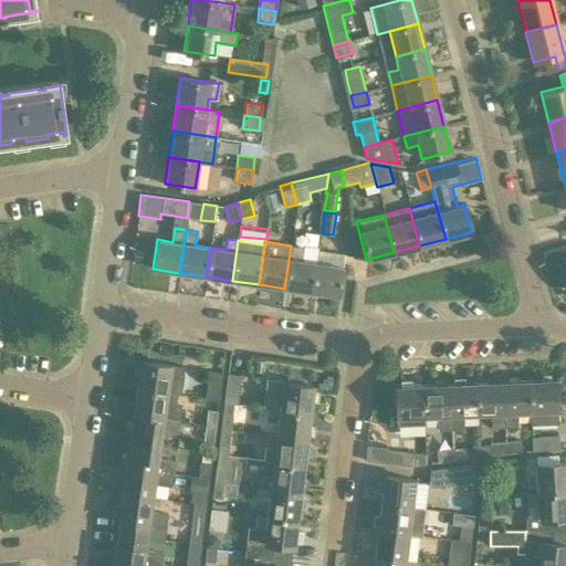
[(304,248),(291,245),(284,289),(311,292),(316,250),(317,248),(304,245),(304,248)]
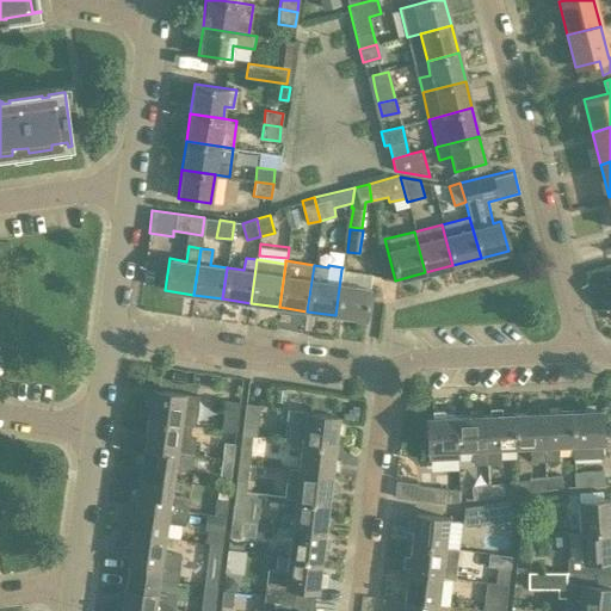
[(152,282),(154,271),(144,270),(143,281),(152,282)]
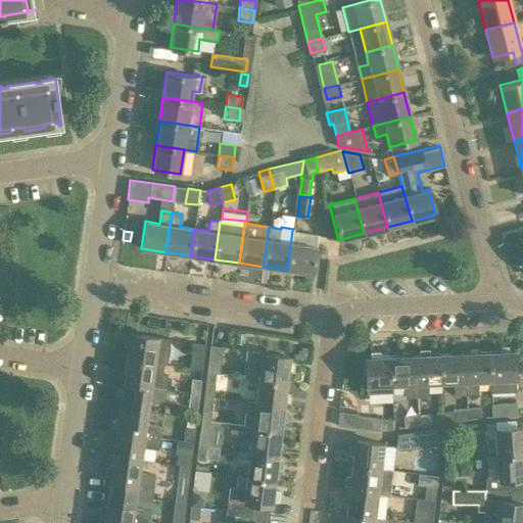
[(318,235),(292,231),(287,270),(313,274),(318,235)]
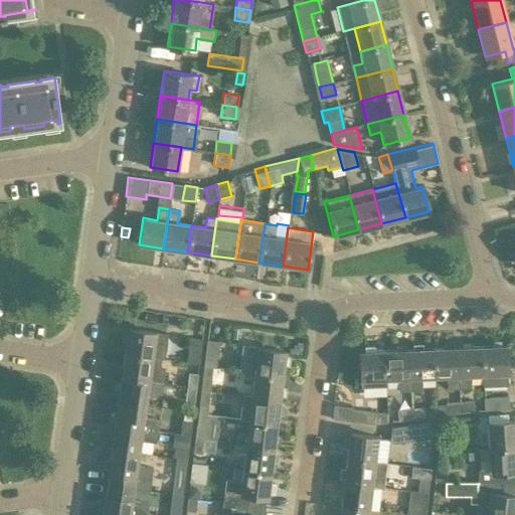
[(124,353),(162,358),(165,358),(168,334),(127,329),(124,353)]
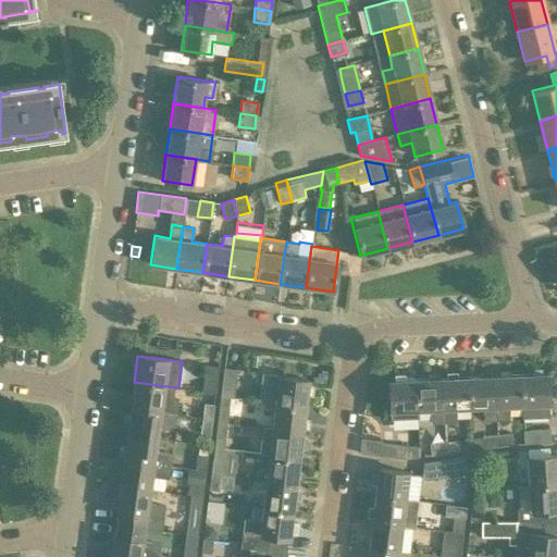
[(201,392),(214,393),(218,367),(205,364),(201,392)]
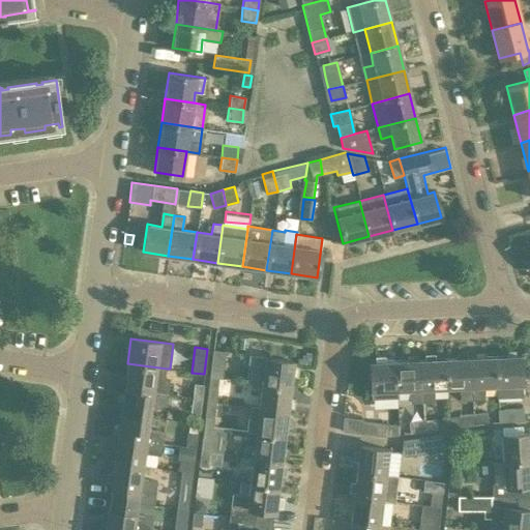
[(210,378),(219,379),(222,379),(225,352),(213,351),(210,378)]
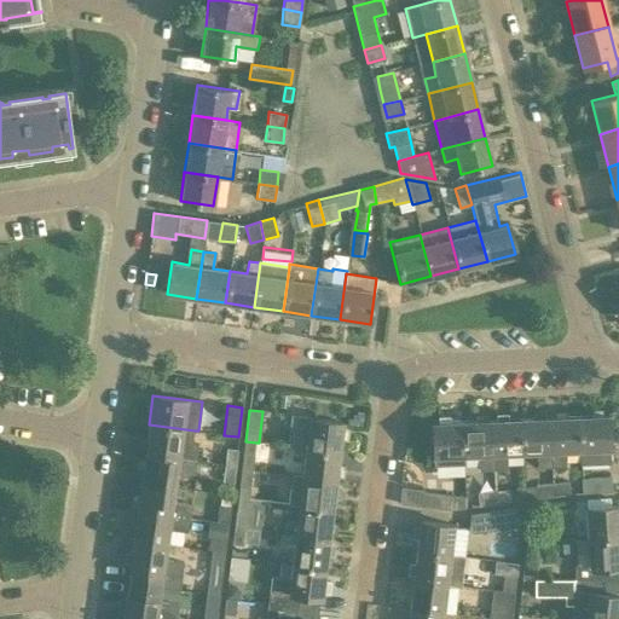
[(578,416),(579,464),(609,463),(608,449),(607,415),(578,416)]
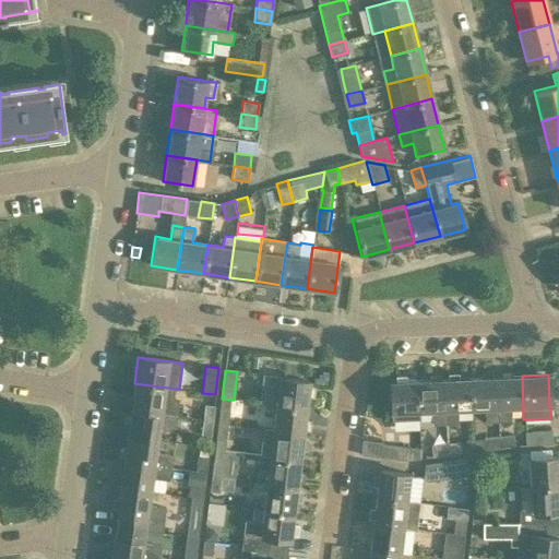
[(522,376),(495,377),(497,421),(510,421),(510,407),(522,406),(523,419),(522,376)]
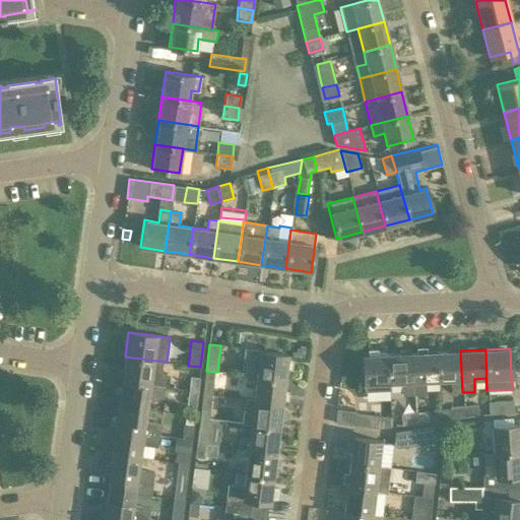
[(256,377),(284,380),(287,354),(259,350),(256,377)]
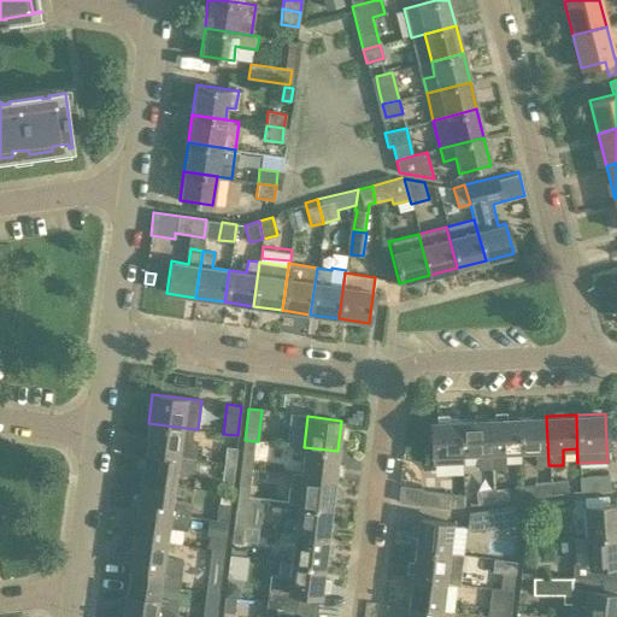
[(546,416),(518,417),(519,451),(535,451),(535,466),(548,465),(546,416)]
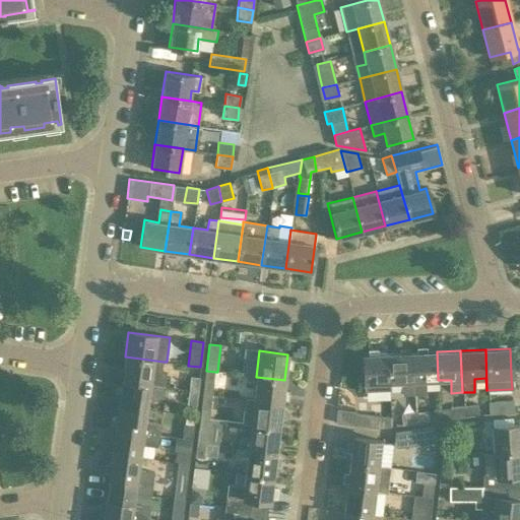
[(437,351),(411,352),(413,395),(426,394),(425,381),(438,380),(437,351)]
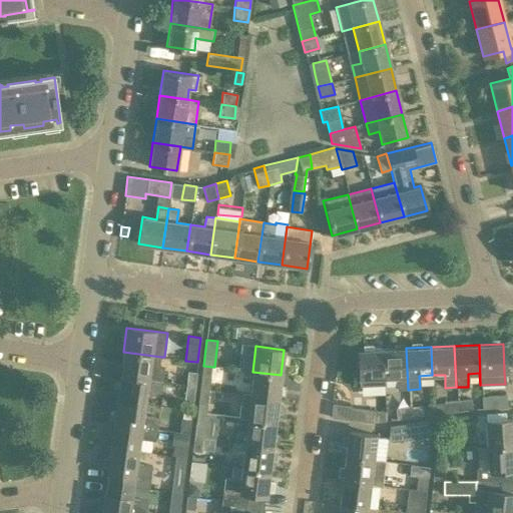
[(406,348),(382,349),(384,378),(396,377),(397,390),(408,390),(406,348)]
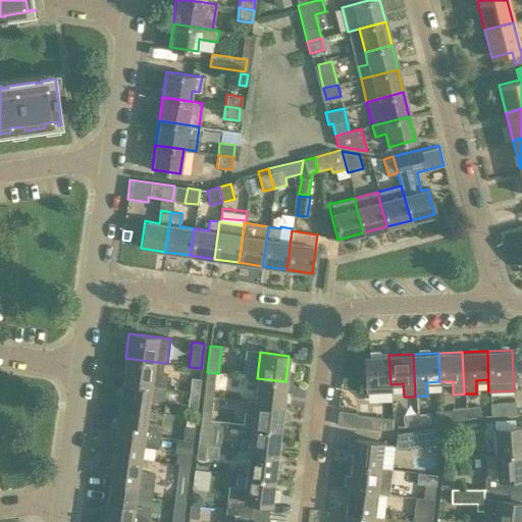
[(388,355),(364,356),(365,381),(365,393),(390,392),(390,384),(388,355)]
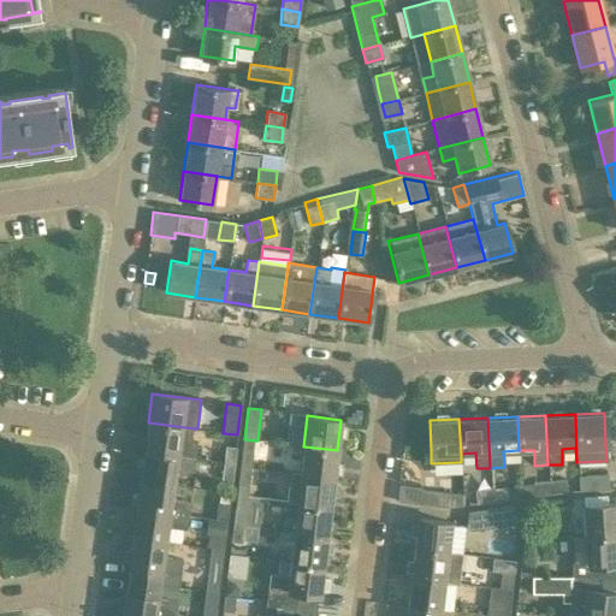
[(148,422),(143,451),(196,458),(199,442),(193,440),(194,428),(148,422)]
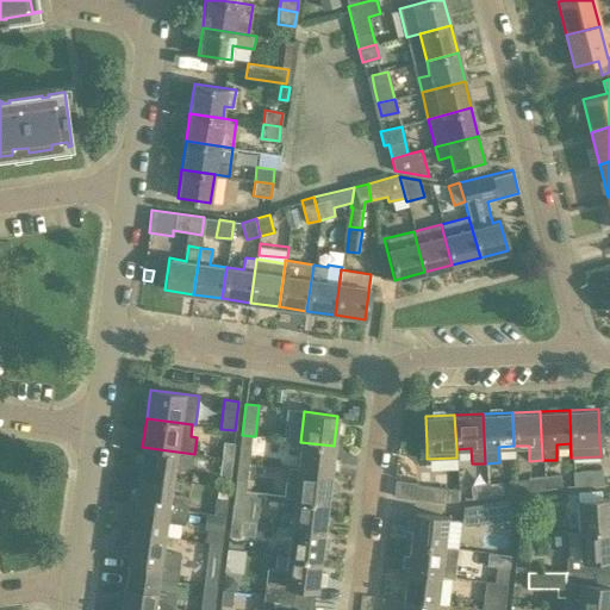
[(253,436),(242,435),(238,464),(249,465),(253,436)]
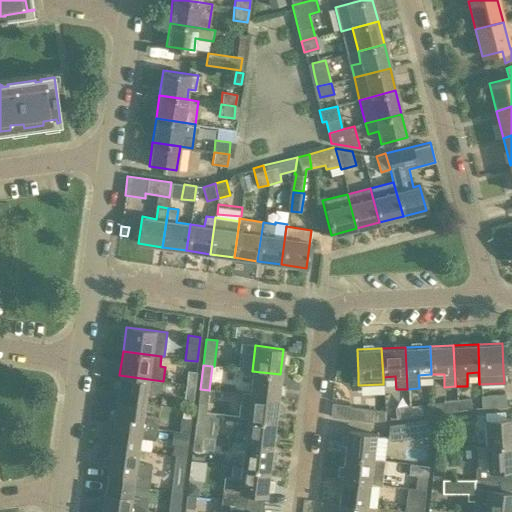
[(187,371),(185,384),(194,386),(196,372),(187,371)]
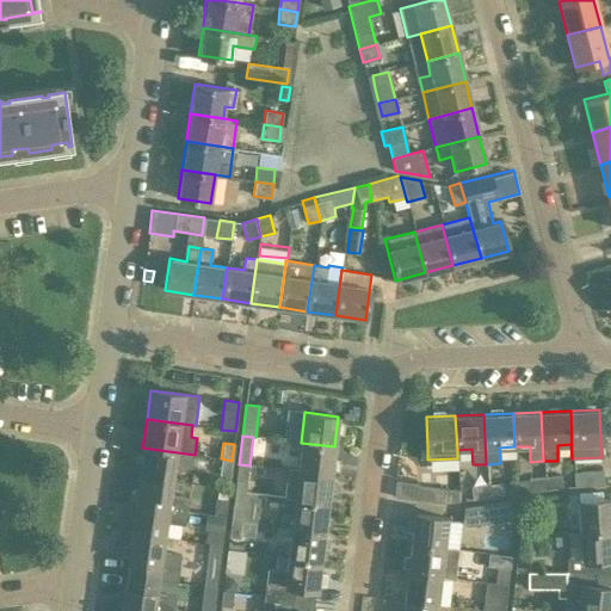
[(301,443),(297,471),(331,475),(334,446),(301,443)]
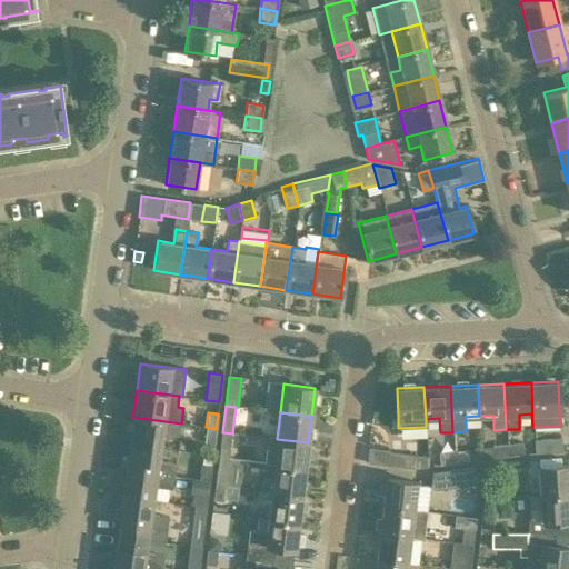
[(132,417),(129,443),(159,448),(161,431),(179,433),(181,423),(132,417)]
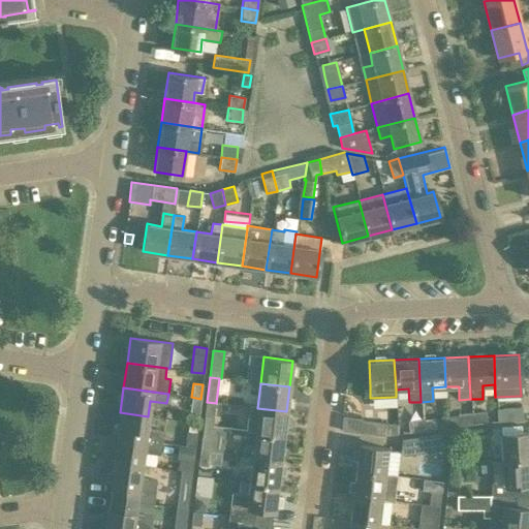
[(200,399),(191,397),(190,412),(199,413),(200,399)]
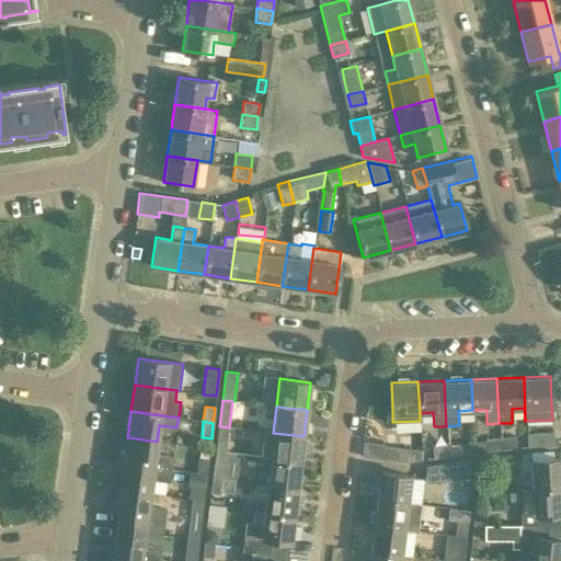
[(219,426),(216,454),(226,455),(229,427),(219,426)]
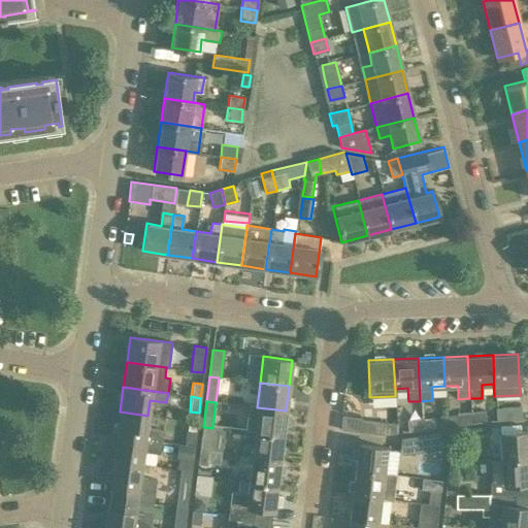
[(470,413),(471,424),(486,422),(485,410),(484,410),(483,401),(470,402),(470,413)]
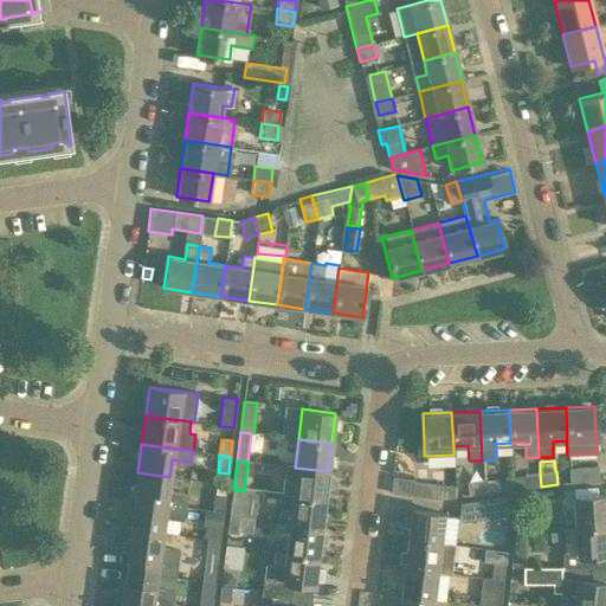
[(597,465),(568,466),(568,481),(598,479),(597,465)]
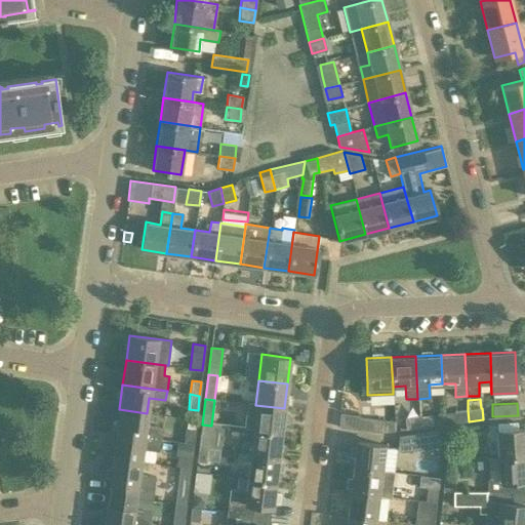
[(243,429),(253,430),(280,433),(284,408),(255,405),(246,404),(243,429)]
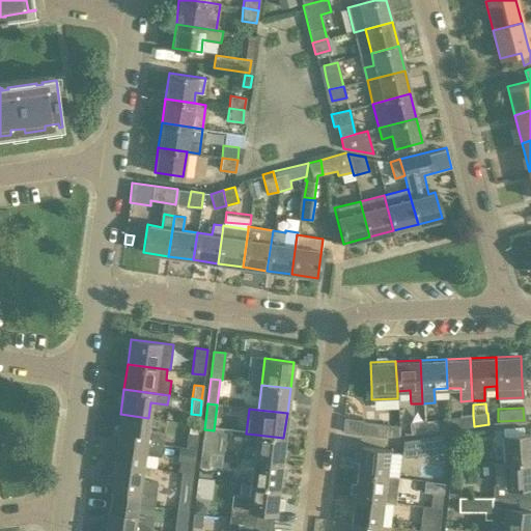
[(120,414),(117,438),(163,444),(164,431),(147,429),(148,418),(120,414)]
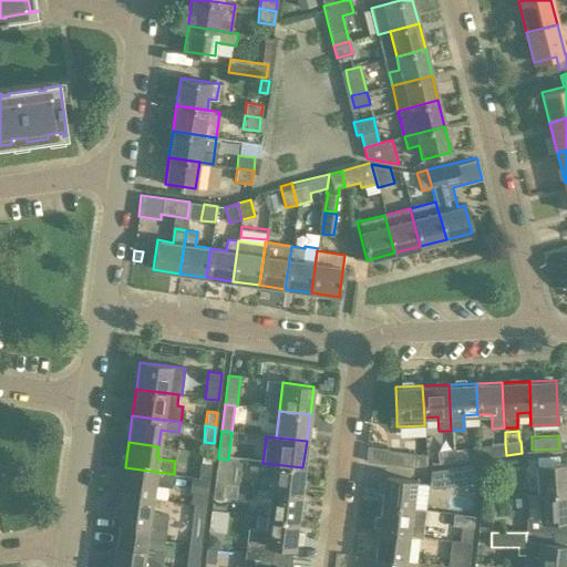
[(505,443),(478,446),(480,459),(506,455),(505,443)]
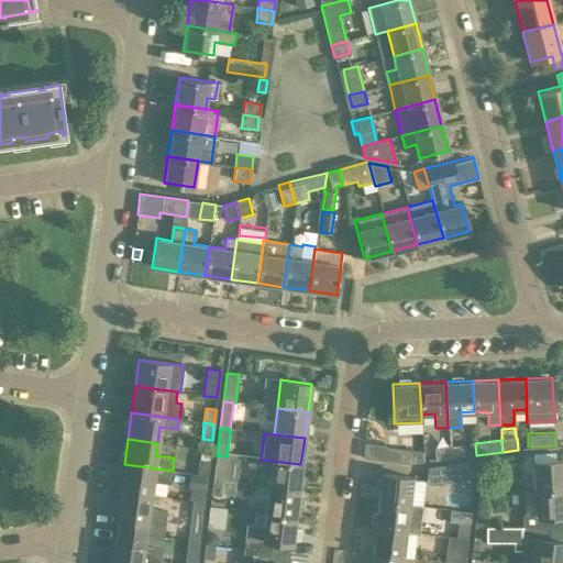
[(475,443),(449,446),(450,459),(476,455),(475,443)]
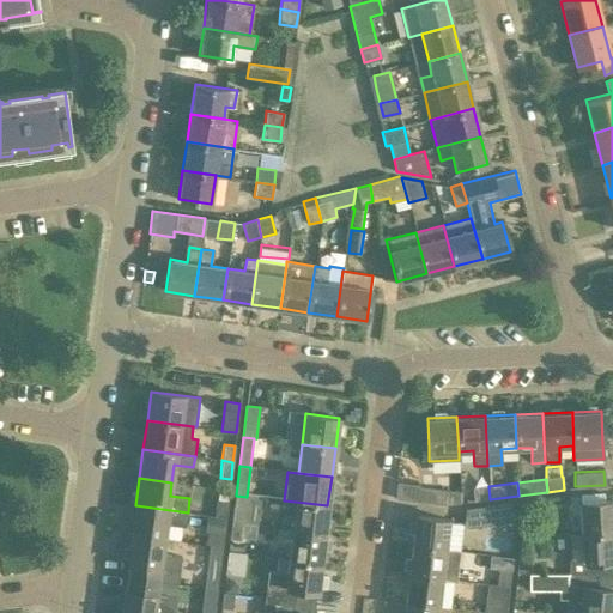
[(418,486),(416,501),(443,504),(460,502),(460,490),(418,486)]
